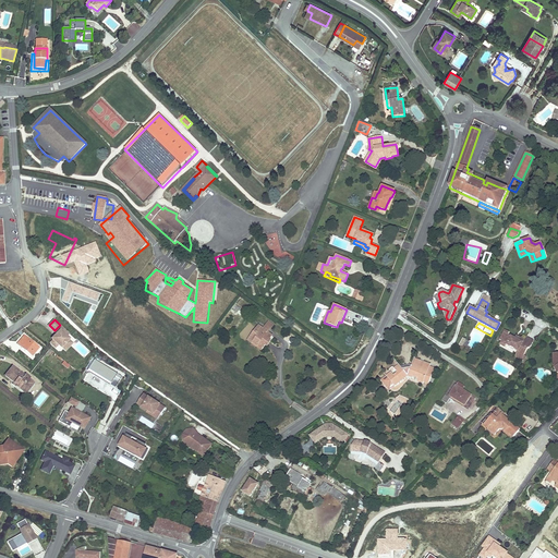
[(69,334),(60,325),(55,330),(57,334),(58,335),(57,337),(56,336),(52,339),(53,340),(50,343),(56,348),(58,344),(61,348),(69,340),(67,337),(69,334)]
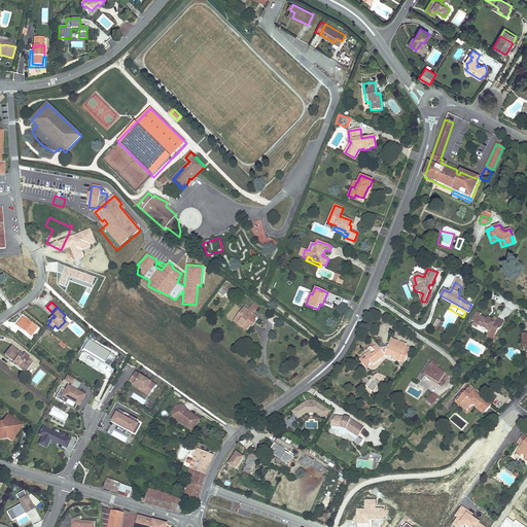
[(247,329),(251,325),(254,321),(257,317),(253,314),(249,311),(245,308),(237,318),(245,324),(243,326),(247,329)]
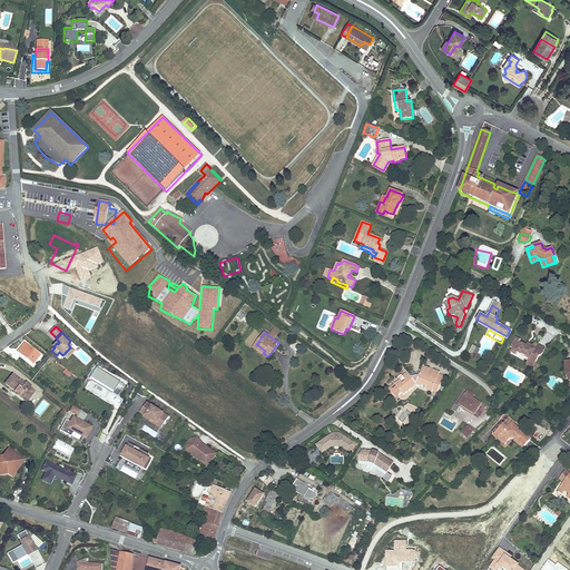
[(531,345),(530,347),(519,342),(520,340),(516,337),(510,347),(512,349),(511,352),(516,355),(518,353),(529,359),(529,360),(536,363),(539,356),(541,355),(546,349),(538,345),(537,347),(531,345)]
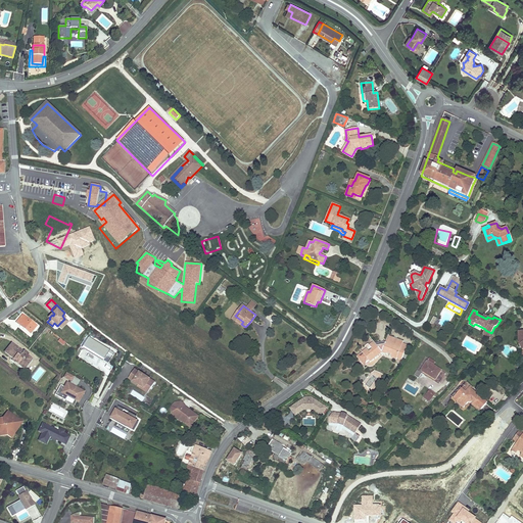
[(37,326),(22,315),(16,323),(30,334),(37,326)]
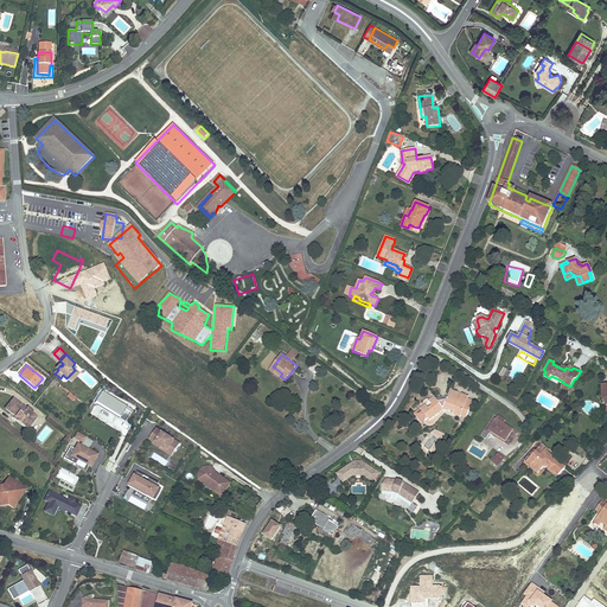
[(282,374),(273,366),(269,370),(285,381),(285,379),(280,376),(282,374)]
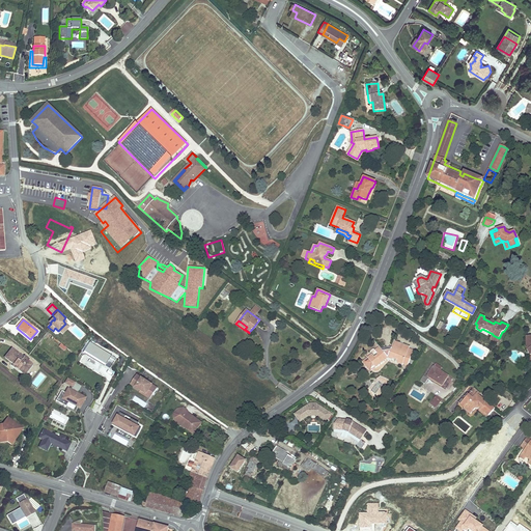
[(70,327),(65,324),(58,331),(62,334),(70,327)]
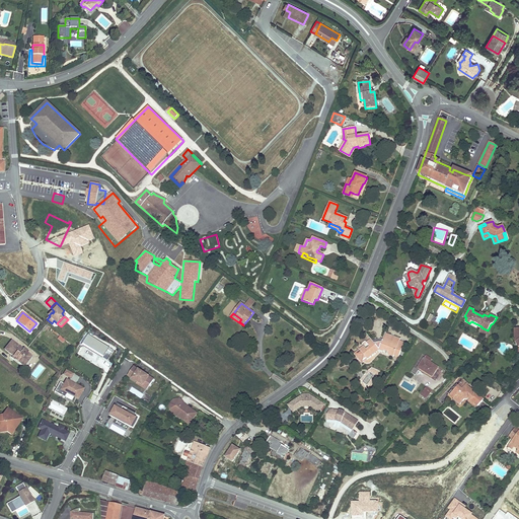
[(488,330),(482,327),(478,331),(487,336),(490,331),(488,330)]
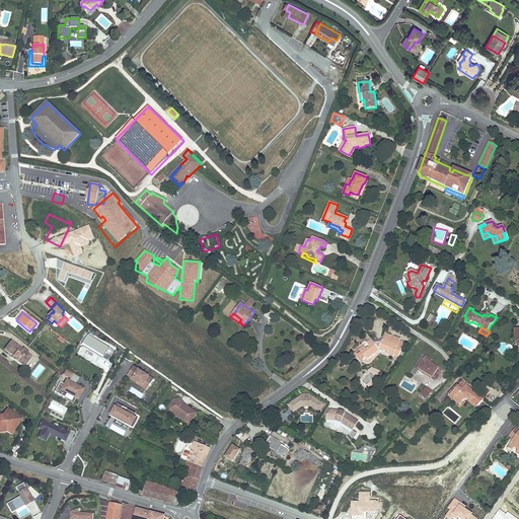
[(385,334),(382,340),(373,342),(372,341),(367,345),(370,347),(366,350),(364,347),(355,355),(362,363),(379,350),(384,351),(385,349),(389,351),(388,353),(393,355),(394,353),(396,353),(394,358),(397,359),(403,343),(399,342),(399,340),(385,334)]
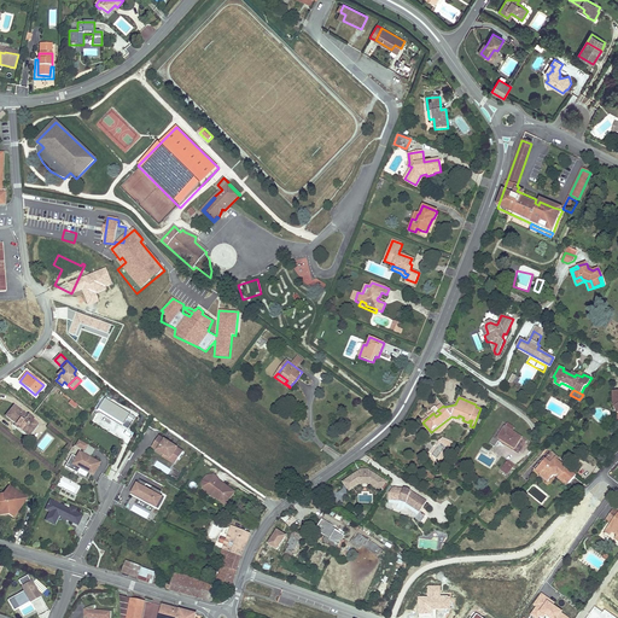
[(98,409),(122,425),(128,429),(135,418),(105,398),(98,409)]
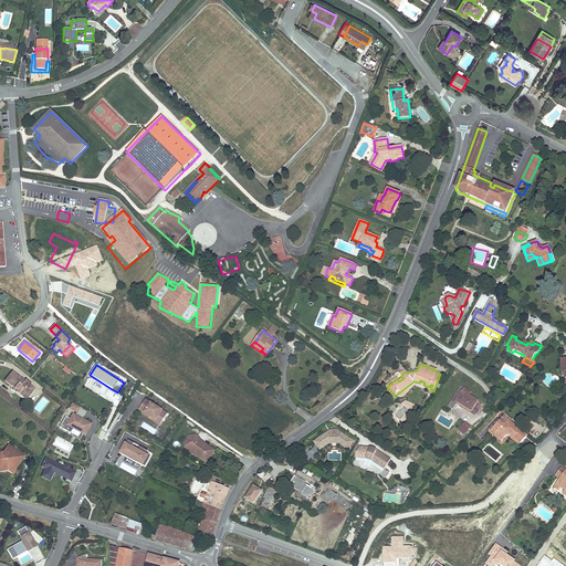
[(6,381),(14,389),(18,391),(17,392),(25,400),(34,390),(29,386),(30,384),(25,380),(24,381),(13,373),(6,381)]
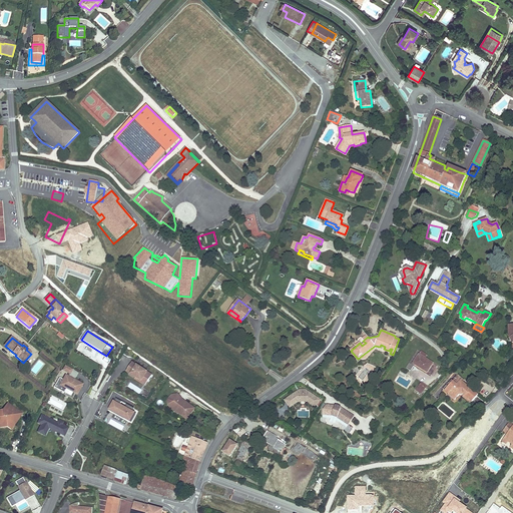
[(101,353),(81,340),(80,341),(101,354),(101,353)]
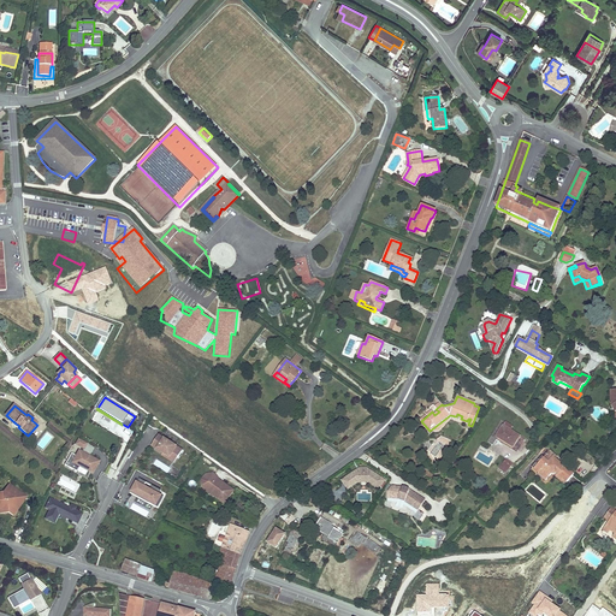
[(492,445),(496,439),(497,437),(517,450),(525,439),(510,431),(513,427),(502,420),(487,442),(492,445)]
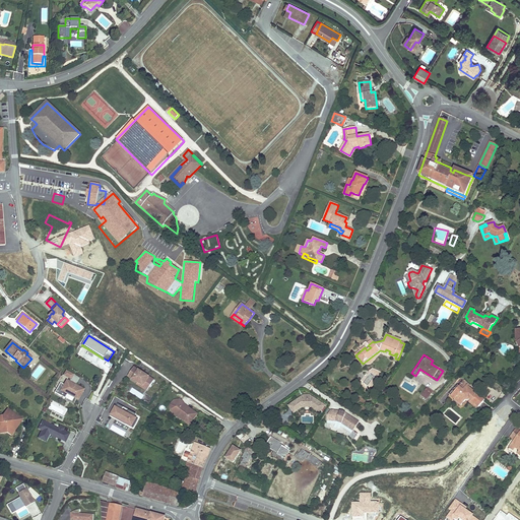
[(132,380),(137,384),(138,382),(143,386),(144,384),(149,387),(154,380),(133,368),(128,376),(133,379),(132,380)]
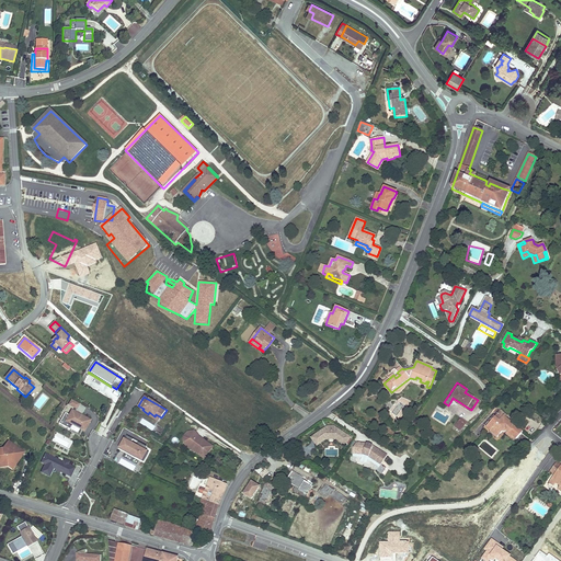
[(453,398),(451,400),(470,412),(471,410),(453,398)]
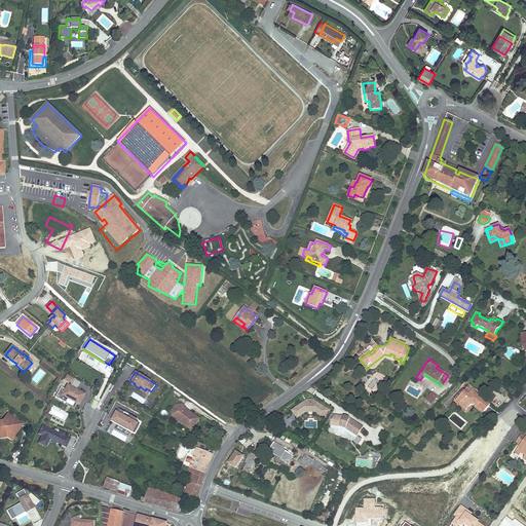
[(459,397),(464,390),(466,388),(470,385),(468,384),(454,400),(455,401),(459,397)]
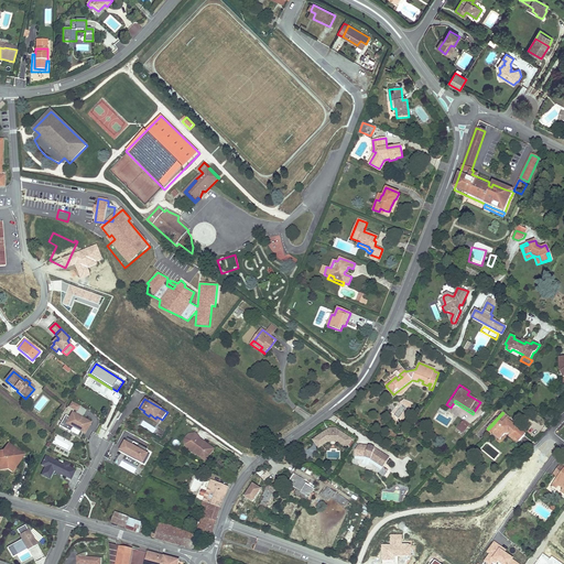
[(60,426),(71,432),(73,427),(85,433),(90,423),(75,414),(74,414),(73,413),(71,418),(66,415),(60,426)]
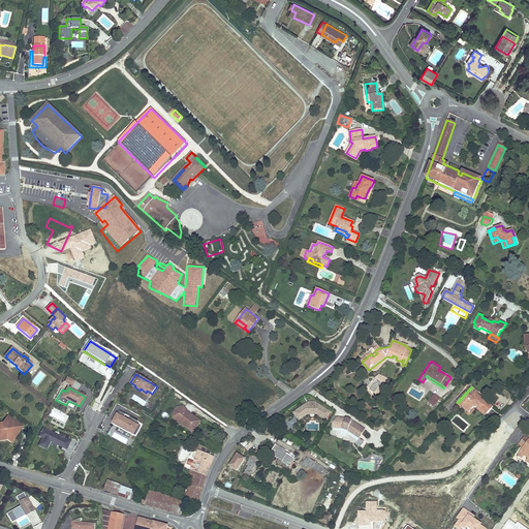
[(478,393),(472,387),(469,391),(470,392),(468,394),(467,393),(462,399),(466,402),(462,406),(469,412),(474,407),(477,407),(478,407),(487,414),(493,407),(489,403),(488,404),(484,400),(483,398),(481,398),(478,398),(475,396),(477,394),(478,393)]
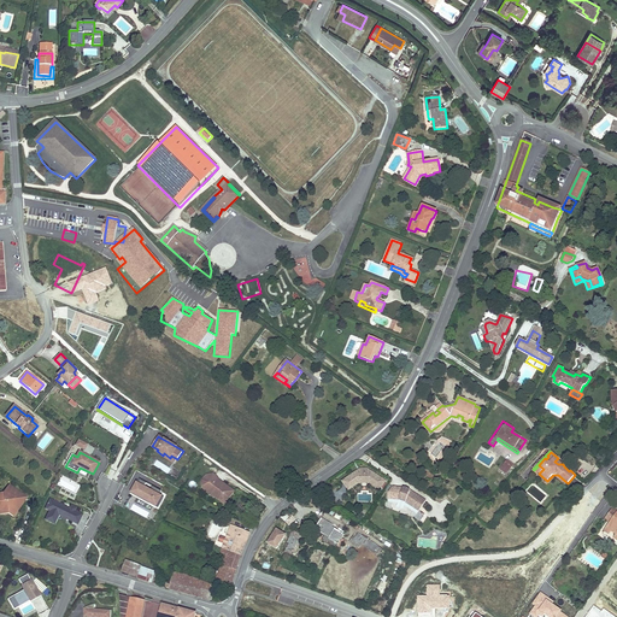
[(164,453),(163,456),(175,464),(177,459),(171,456),(170,458),(164,453)]
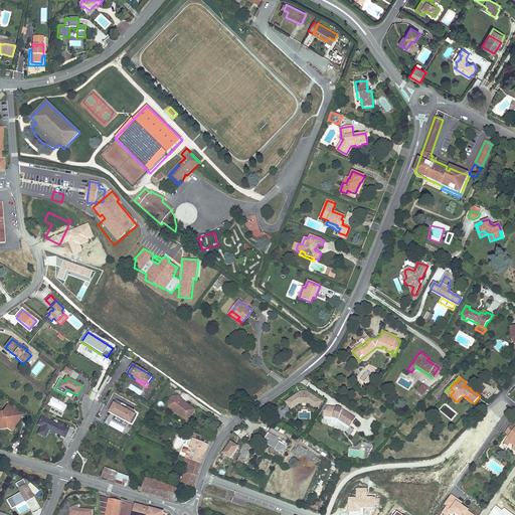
[(132,385),(130,389),(140,395),(142,391),(132,385)]
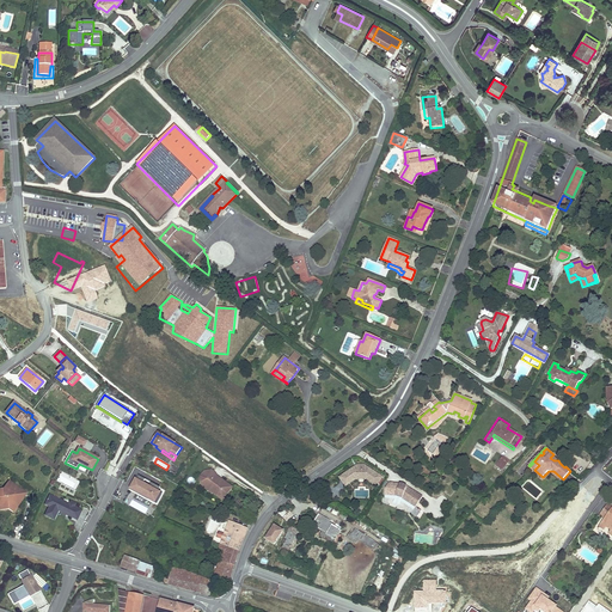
[(502,470),(507,463),(501,459),(496,465),(502,470)]
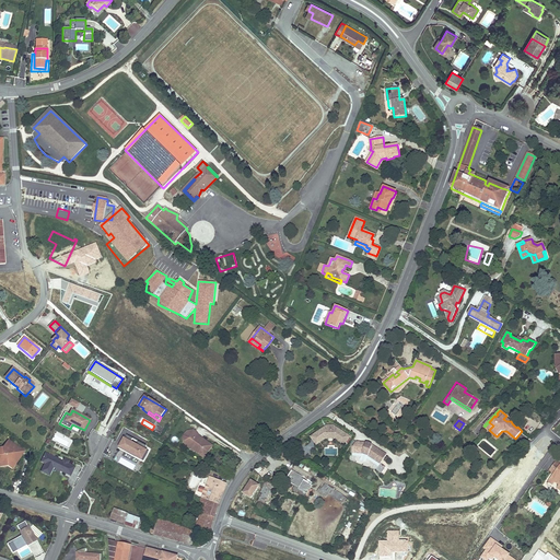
[(311,438),(313,440),(315,439),(317,442),(326,436),(335,435),(336,439),(345,445),(350,436),(334,426),(327,426),(311,438)]
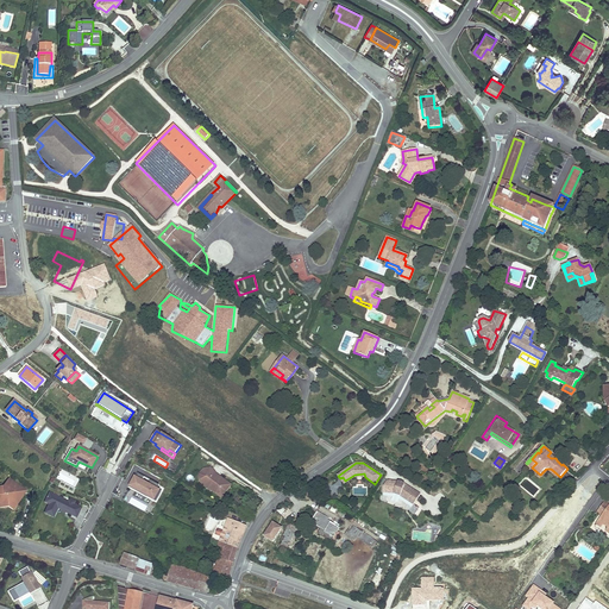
[(212,490),(217,494),(221,488),(226,493),(231,485),(224,479),(219,479),(219,476),(215,473),(215,472),(211,468),(203,469),(199,475),(200,481),(202,484),(211,491),(212,490)]
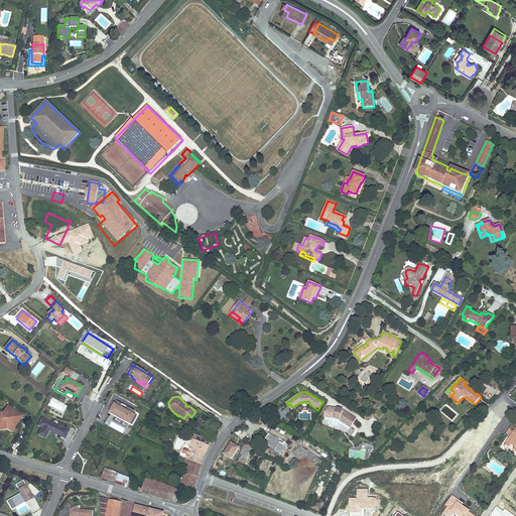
[(475,404),(467,397),(466,399),(473,406),(475,404)]
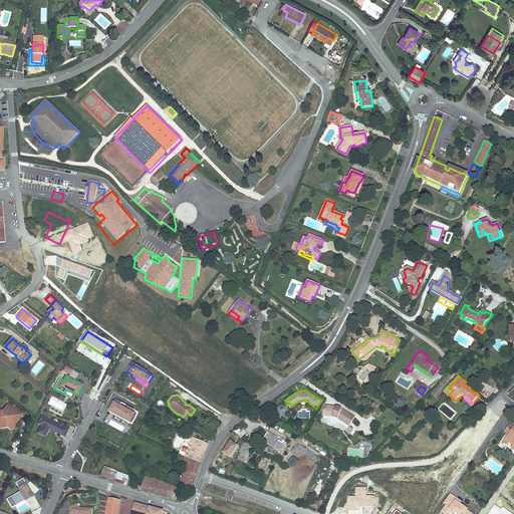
[(135,410),(116,400),(110,411),(127,421),(135,410)]
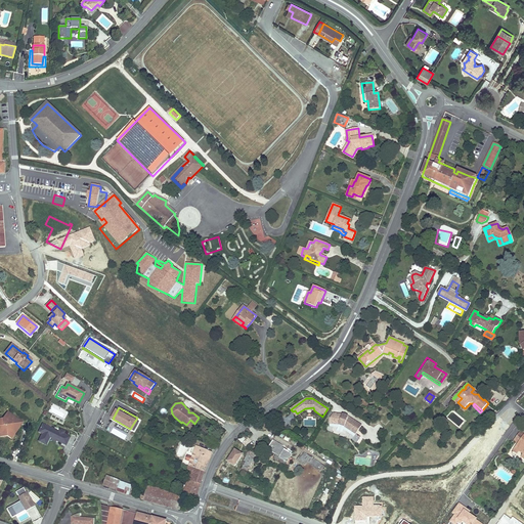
[(313,410),(314,410),(313,407),(305,408),(297,413),(295,410),(293,411),(296,417),(305,410),(313,410)]
